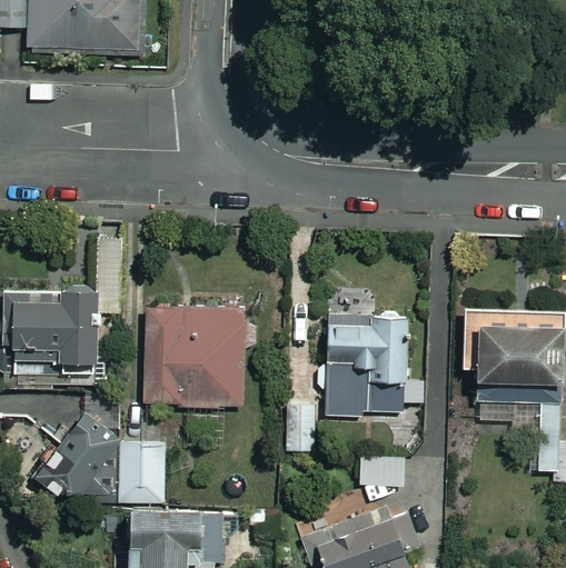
[(0,27),(28,28),(28,47),(141,50),(142,0),(0,0),(0,27)]
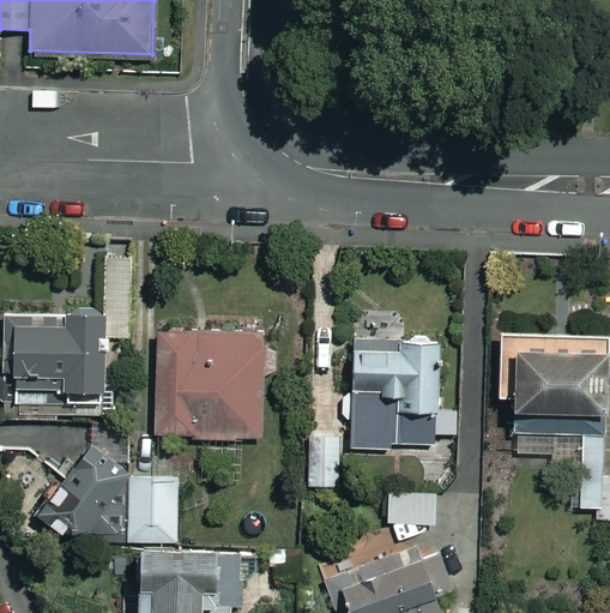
[(108,314),(4,313),(2,371),(16,371),(16,415),(108,415),(108,314)]
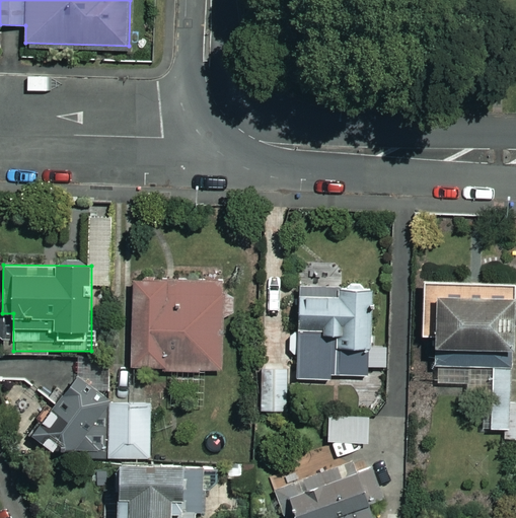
[(223,283),(132,282),(131,370),(222,371),(223,283)]
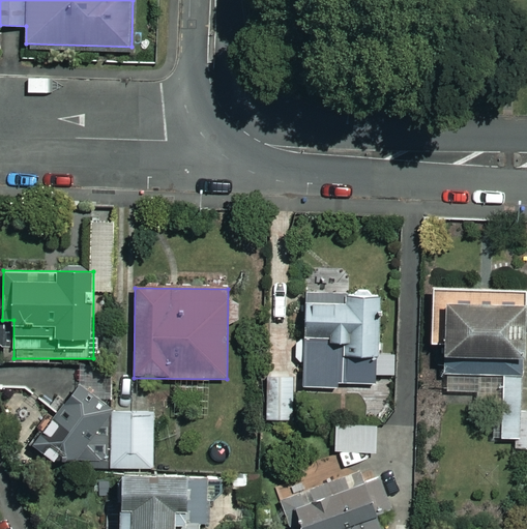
[(471,288),(431,288),(430,344),(444,344),(443,391),(474,392),(474,418),(491,418),(491,438),(515,439),(515,449),(526,449),(526,408),(522,408),(522,303),(471,303),(471,288)]
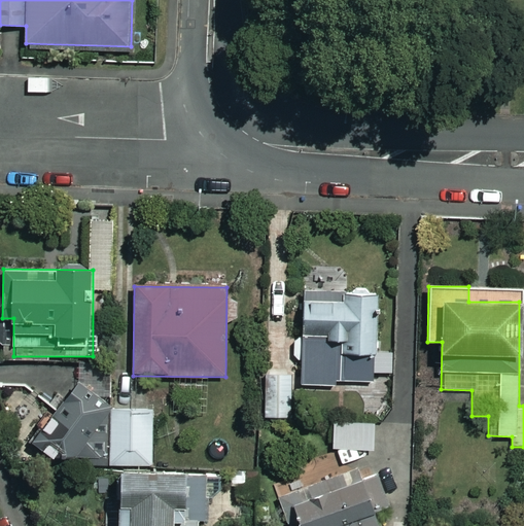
[(374,291),(303,291),(303,338),(293,338),(293,359),(300,359),(301,382),(391,382),(391,353),(375,354),(374,291)]
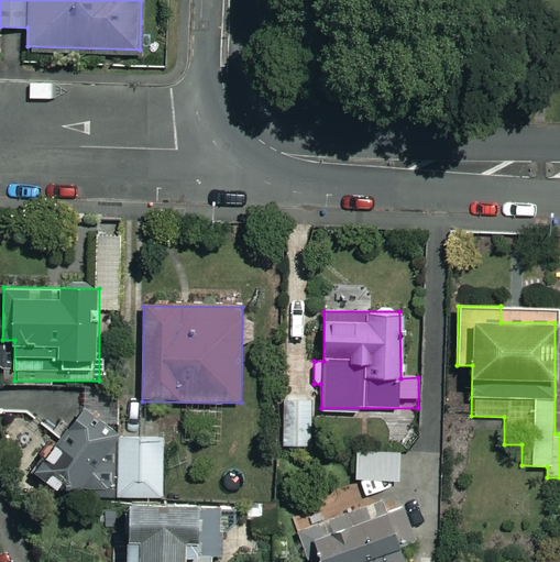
[(309,399),(285,400),(286,448),(310,447),(309,399)]
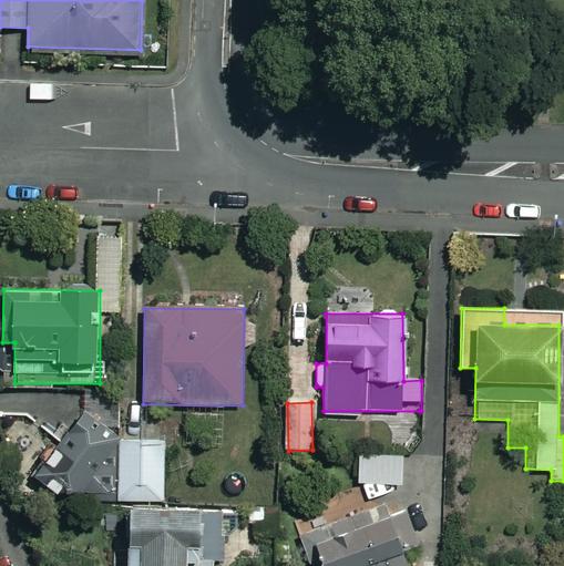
[(114,436),(86,412),(34,471),(69,501),(162,503),(163,438),(114,436)]
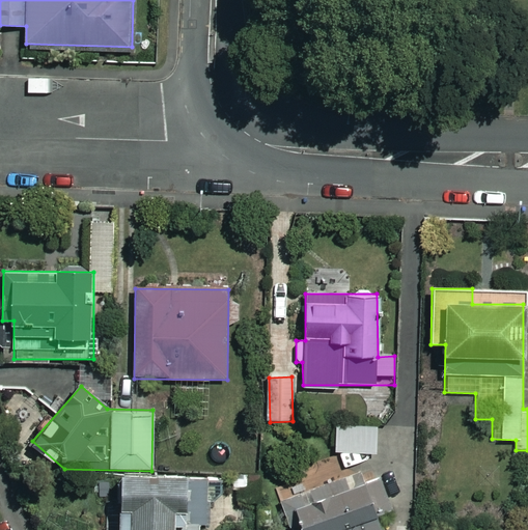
[(370,451),(371,429),(343,429),(342,450),(370,451)]
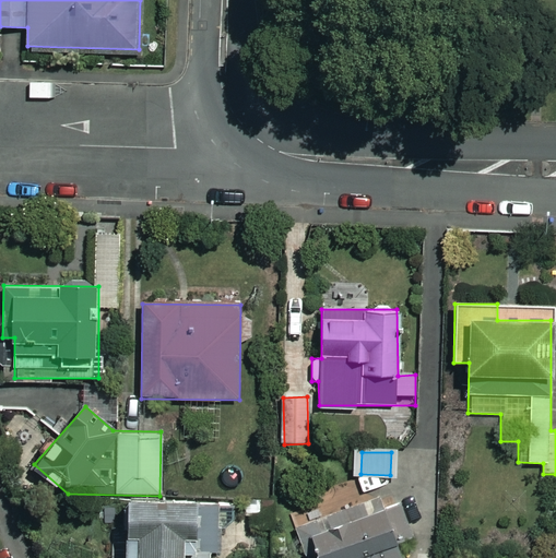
[(194,501),(130,498),(126,557),(181,557),(184,533),(193,534),(194,501)]
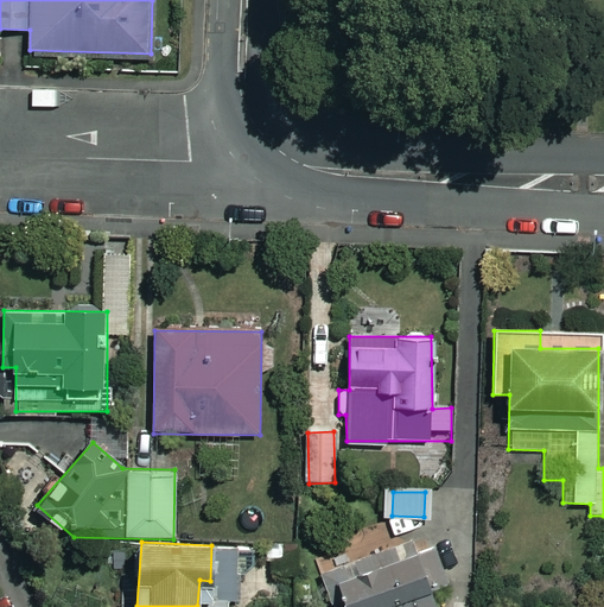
[(398,560),(394,551),(336,570),(347,606),(433,606),(431,598),(449,593),(434,548),(398,560)]
